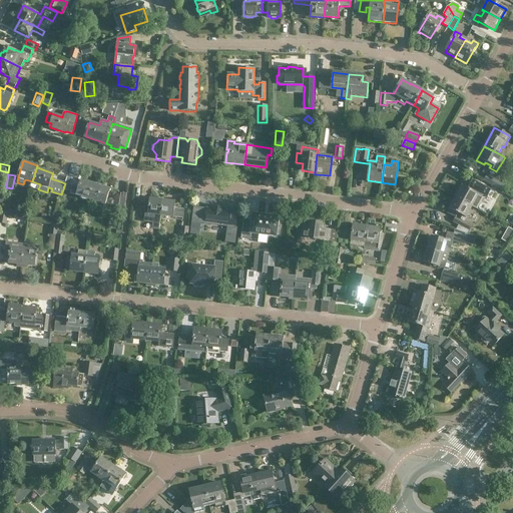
[(73,177),(67,175),(65,183),(63,189),(68,190),(73,177)]
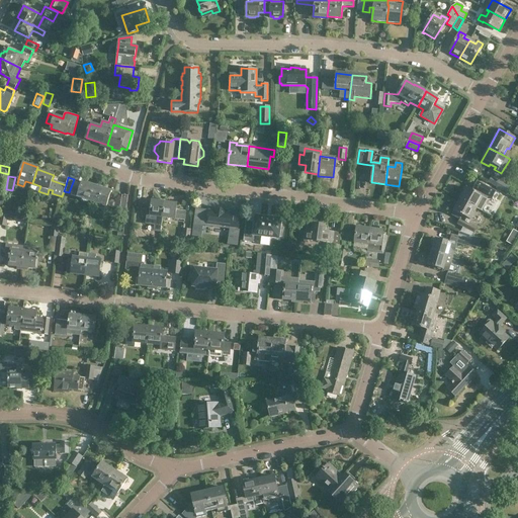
[(489,182),(497,187),(501,182),(492,177),(489,182)]
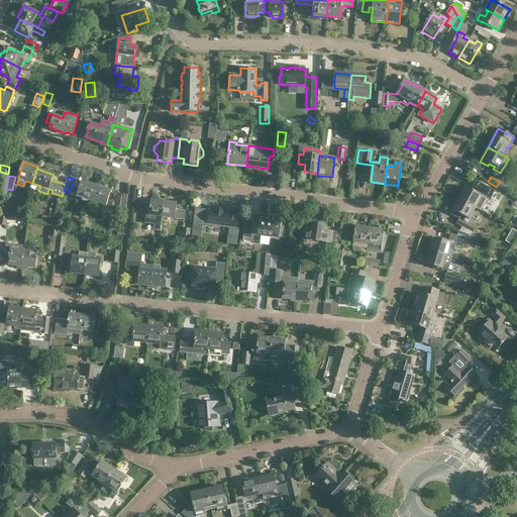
[(73,186),(71,194),(77,196),(90,201),(95,185),(82,181),(79,189),(73,186)]
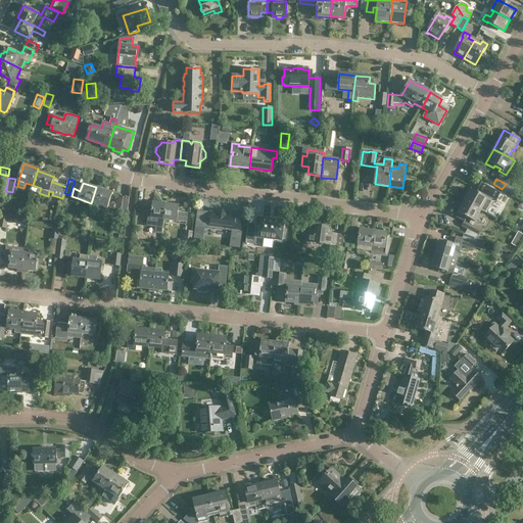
[(112,200),(114,194),(96,187),(91,203),(100,206),(99,207),(105,209),(105,207),(107,208),(110,199),(112,200)]
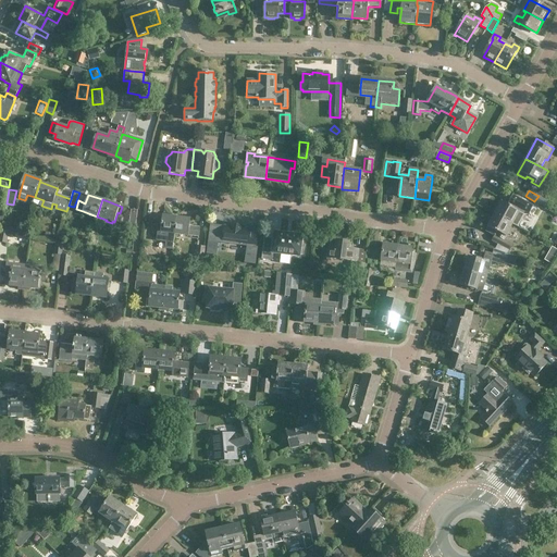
[(502,202),(495,214),(512,224),(517,226),(523,214),(510,207),(510,205),(505,201),(504,203),(502,202)]
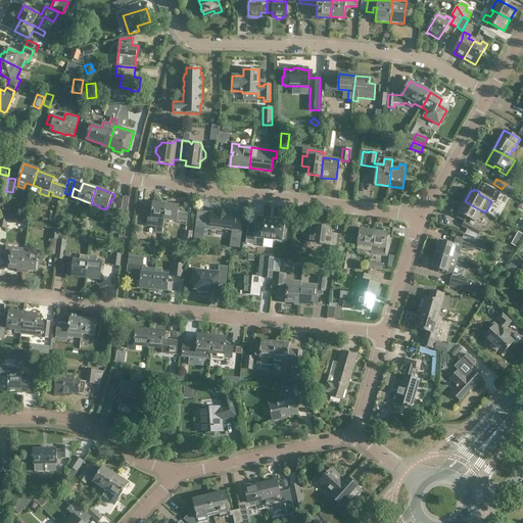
[(497,200),(501,195),(490,189),(487,195),(497,200)]
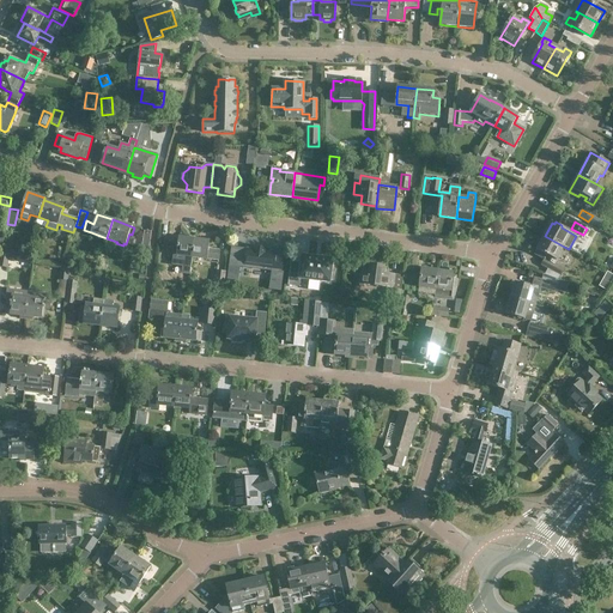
[(564,247),(545,236),(535,254),(545,260),(544,262),(551,266),(548,268),(560,275),(562,275),(565,269),(556,263),(557,261),(557,260),(564,247)]
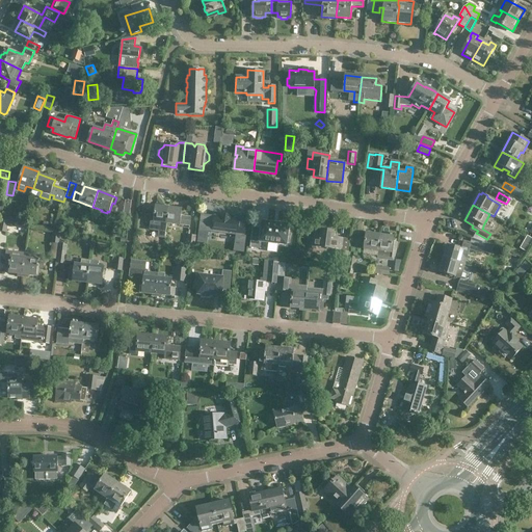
[(161,222),(160,231),(160,237),(165,238),(166,223),(167,223),(169,208),(156,206),(150,206),(149,213),(155,214),(154,221),(161,222)]
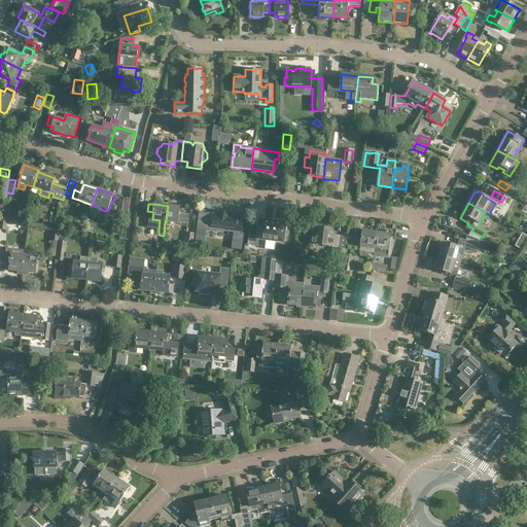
[(179,214),(180,208),(168,206),(166,221),(187,224),(188,215),(179,214)]
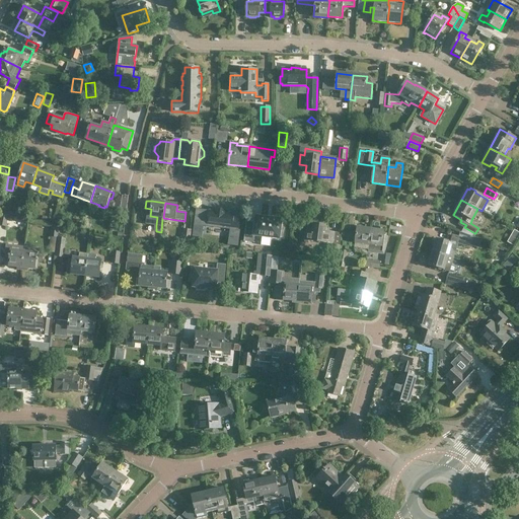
[(234,217),(234,214),(226,213),(227,211),(215,209),(215,211),(209,211),(207,224),(230,227),(230,230),(238,231),(240,217),(234,217)]
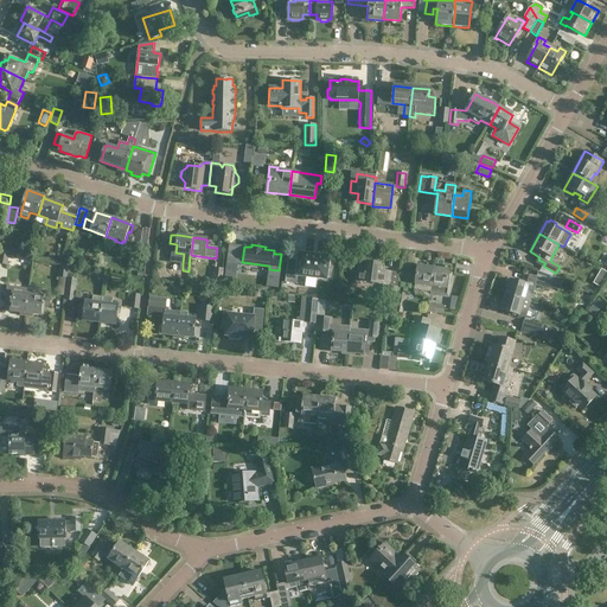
[(1,251),(0,255),(0,266),(7,267),(10,254),(1,251)]
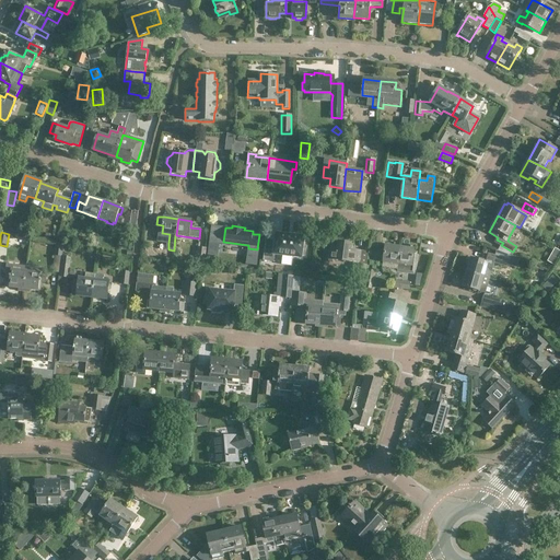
[(266,238),(264,260),(273,261),(275,255),(302,258),(302,256),(305,256),(306,246),(303,246),(304,237),(276,234),(276,240),(266,238)]
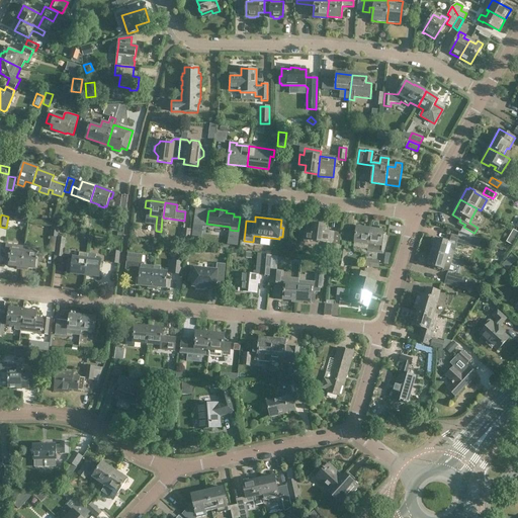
[(199,237),(201,223),(193,222),(192,237),(199,237)]
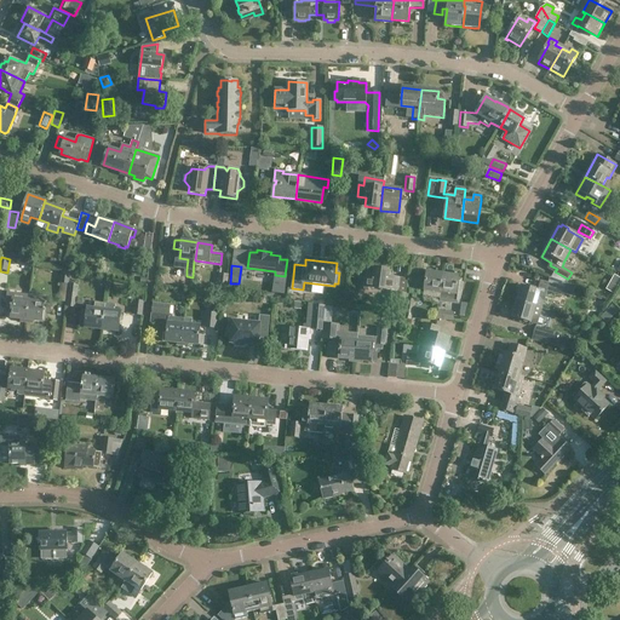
[(69,283),(70,269),(62,268),(61,282),(69,283)]
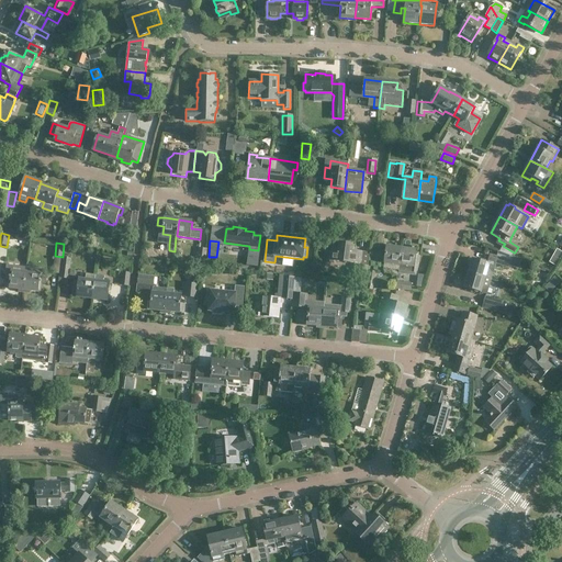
[(334,261),(361,265),(362,253),(352,251),(353,245),(339,243),(338,249),(332,248),(329,262),(334,263),(334,261)]
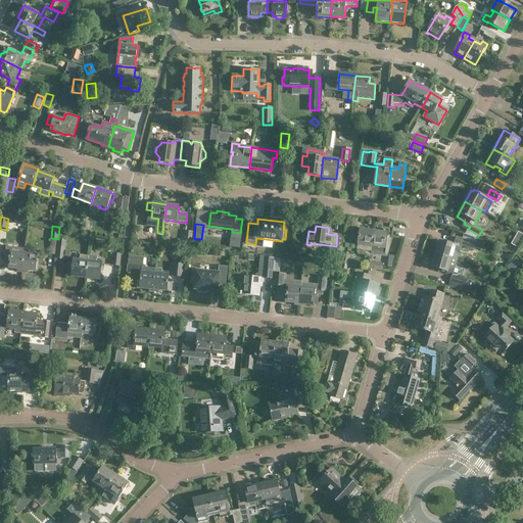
[(476,238),(478,235),(468,229),(466,234),(476,238)]
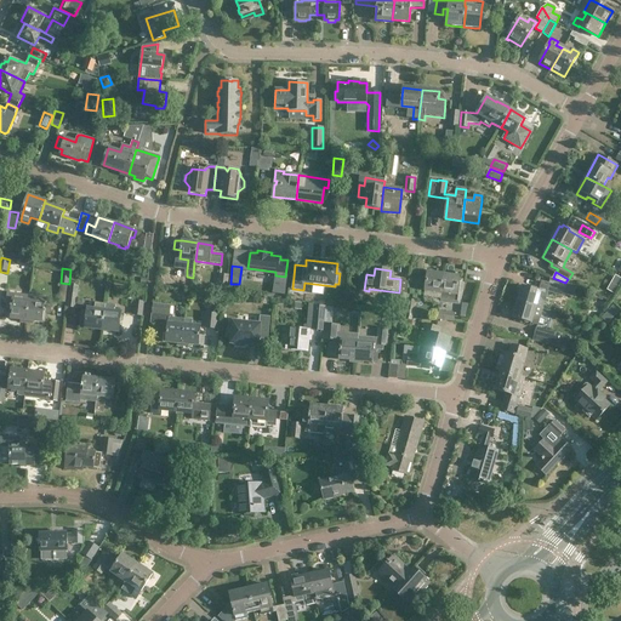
[(228,290),(229,286),(231,274),(220,273),(217,289),(228,290)]
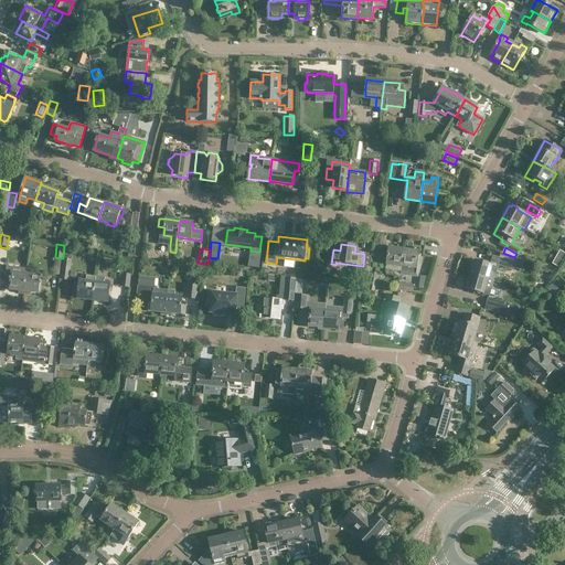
[(403,249),(388,248),(386,269),(395,270),(394,276),(400,277),(401,274),(402,266),(401,266),(403,249)]
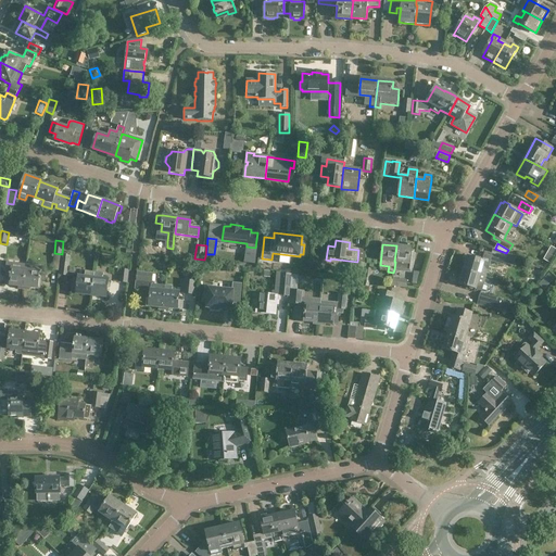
[(409,261),(412,248),(396,245),(394,262),(395,262),(394,269),(411,272),(412,261),(409,261)]
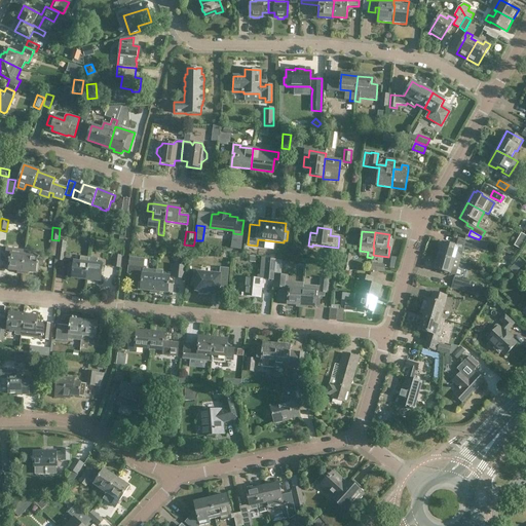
[(479,239),(468,235),(466,235),(465,240),(478,245),(479,239)]
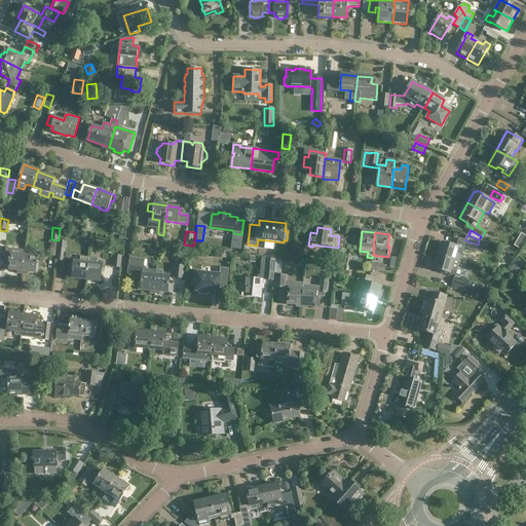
[(346,237),(339,236),(338,248),(335,266),(342,267),(346,237)]
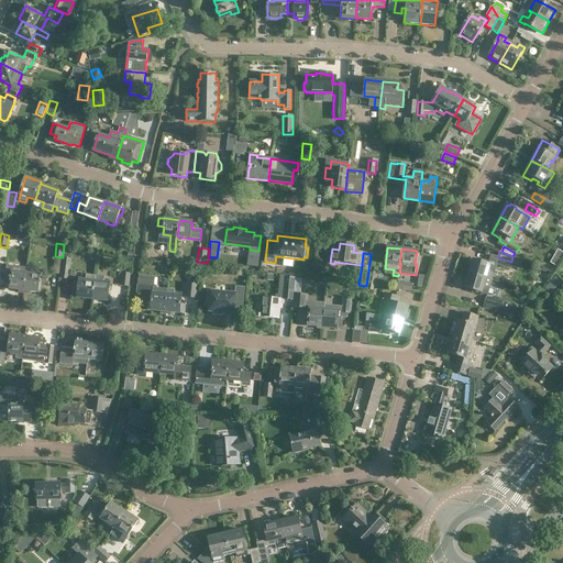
[(492,280),(497,264),(509,267),(511,262),(498,257),(492,255),(489,262),(488,264),(474,260),(472,266),(471,266),(468,273),(470,273),(470,274),(486,278),(492,280)]
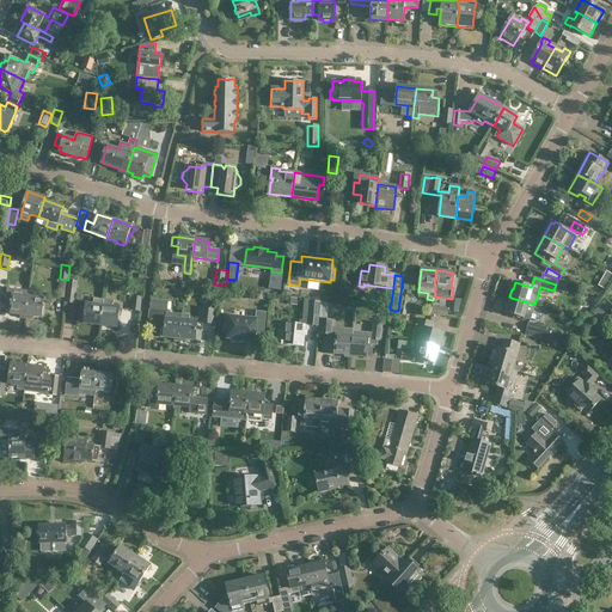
[(78,281),(69,280),(66,303),(74,304),(78,281)]
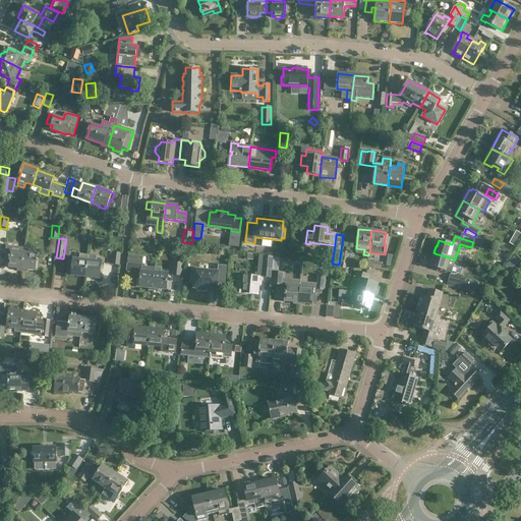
[(5,250),(4,258),(9,258),(8,266),(9,266),(9,268),(17,269),(22,270),(24,248),(19,247),(6,245),(5,250)]
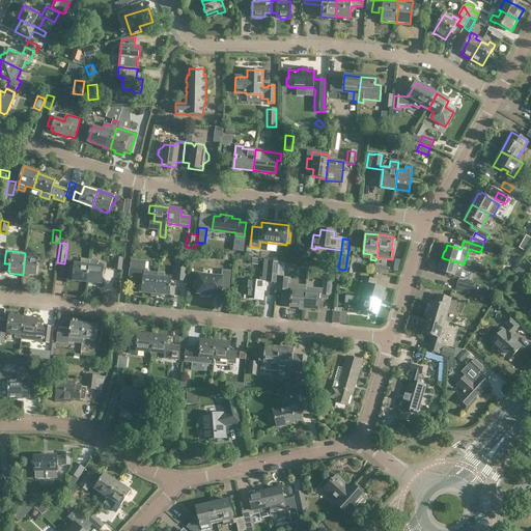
[(23,275),(28,275),(36,276),(36,274),(38,275),(38,268),(43,269),(44,260),(31,258),(31,253),(25,253),(23,275)]
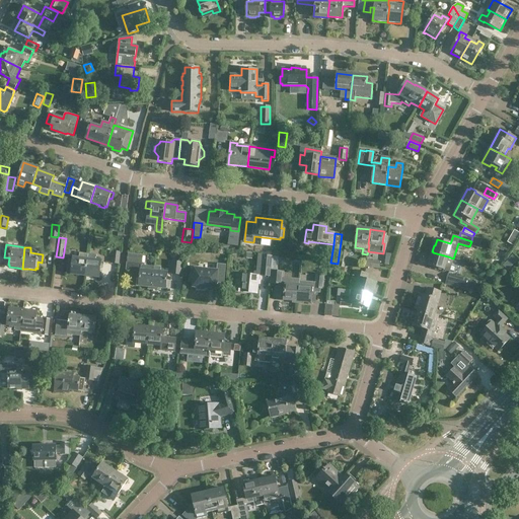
[(341,250),(339,264),(346,265),(347,251),(341,250)]
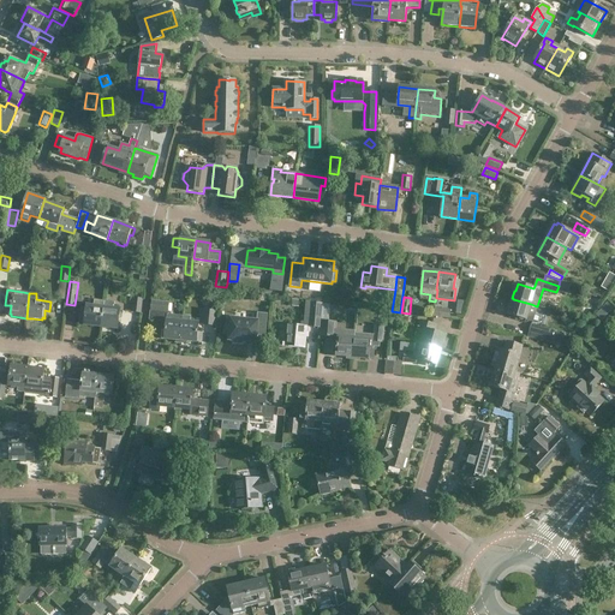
[(142,299),(133,298),(132,312),(141,314),(142,299)]
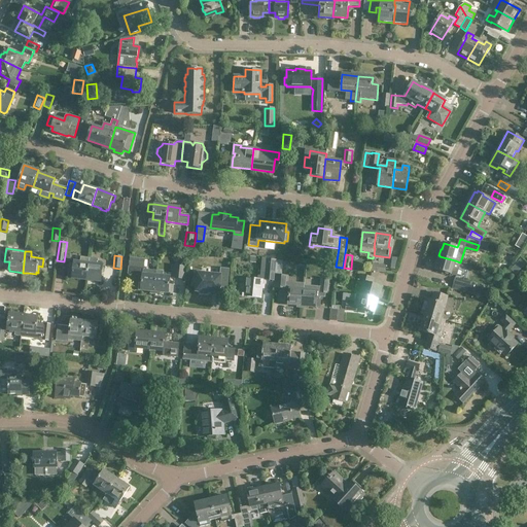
[(90,257),(80,256),(80,262),(74,261),(73,269),(69,268),(68,277),(72,278),(86,280),(90,257)]
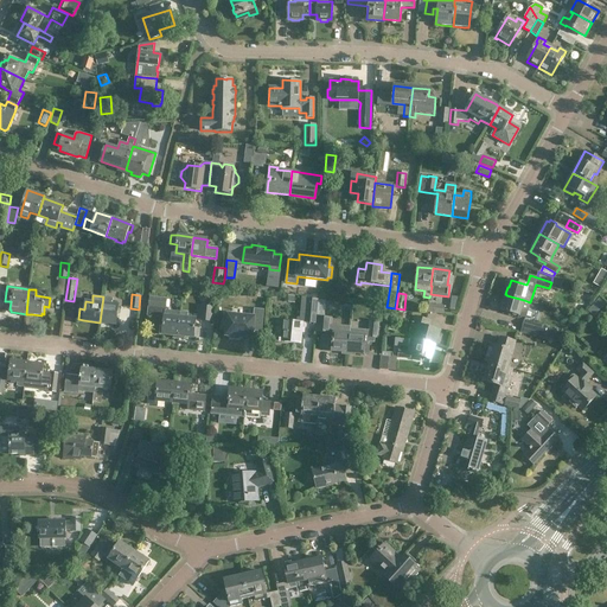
[(504,304),(502,311),(525,318),(528,310),(530,302),(524,300),(506,295),(506,296),(505,296),(503,304),(504,304)]
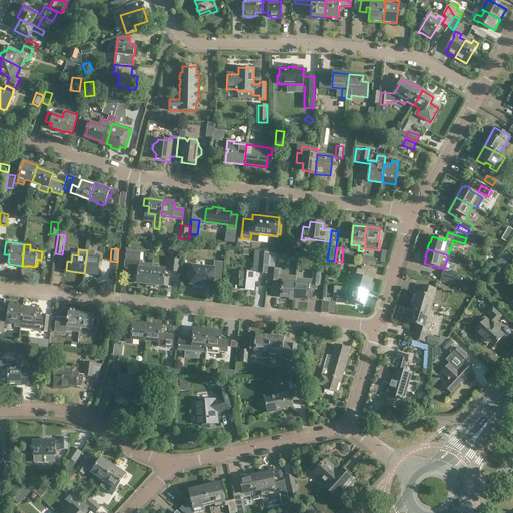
[(84,273),(98,275),(100,259),(95,258),(95,252),(87,250),(84,273)]
